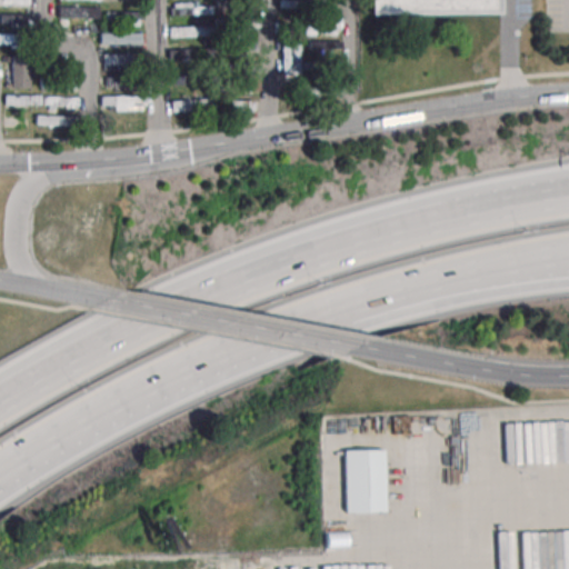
[(279,10),(303,9),(302,0),(288,0),(278,0),(279,10)]
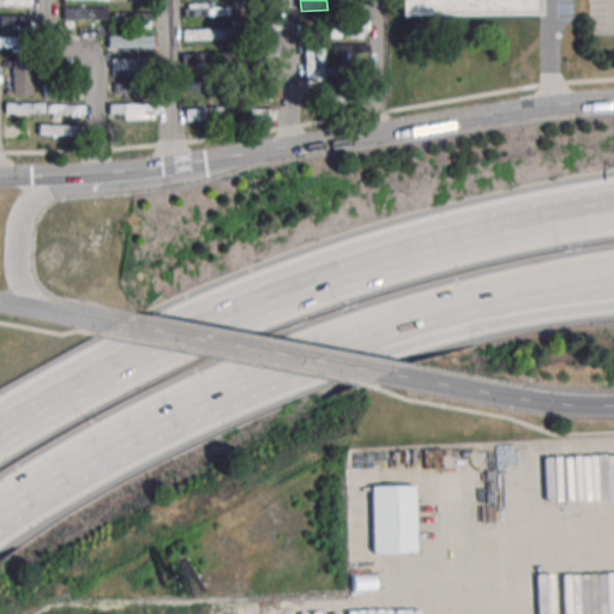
[(401,0),(401,6),(450,6),(450,14),(539,14),(539,0),(401,0)]
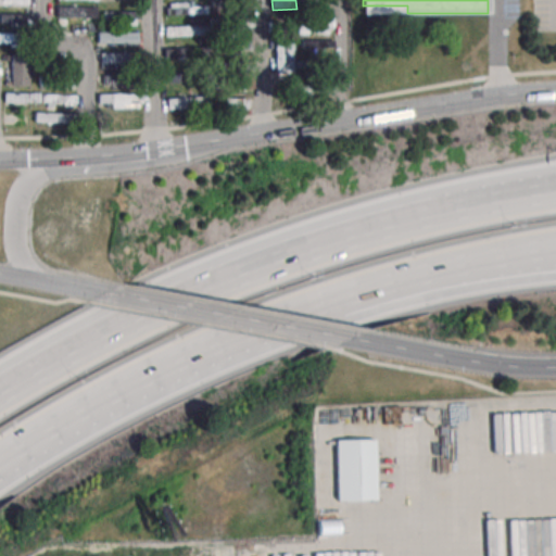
[(206,2),(165,2),(165,14),(206,14),(206,2)]
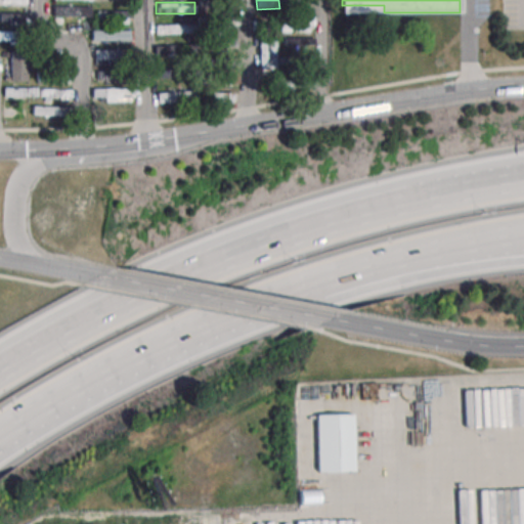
[(90,6),(53,6),(53,17),(90,17),(90,6)]
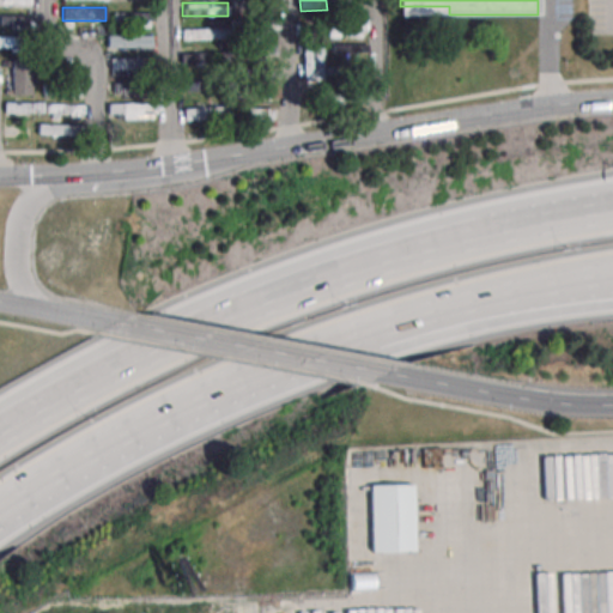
[(113,13),(113,25),(152,25),(152,13),(113,13)]
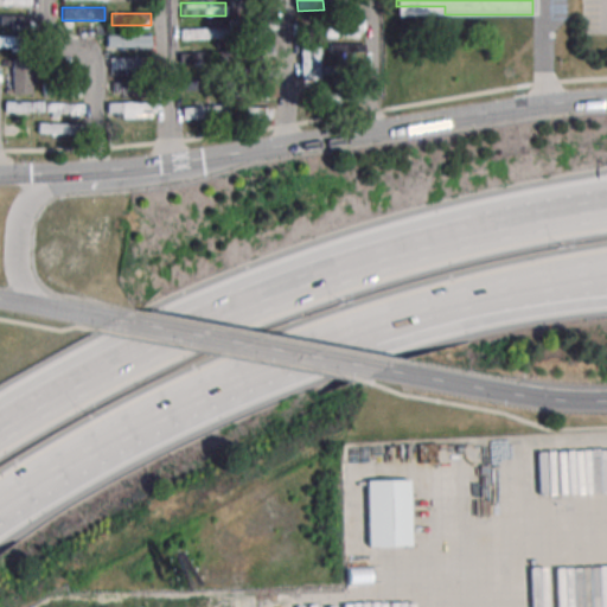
[(315,13),(298,16),(300,31),(318,29),(315,13)]
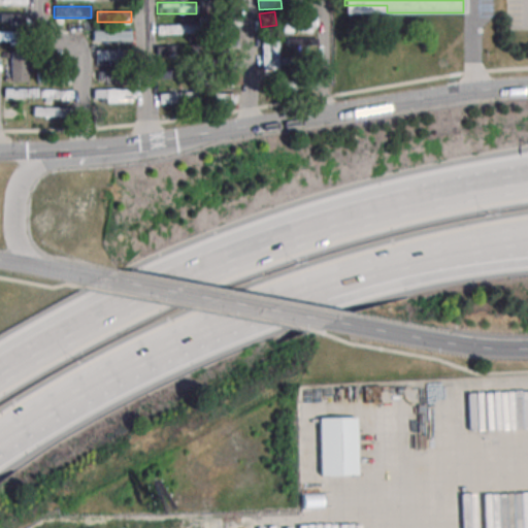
[(23,13),(0,12),(0,23),(23,23),(23,13)]
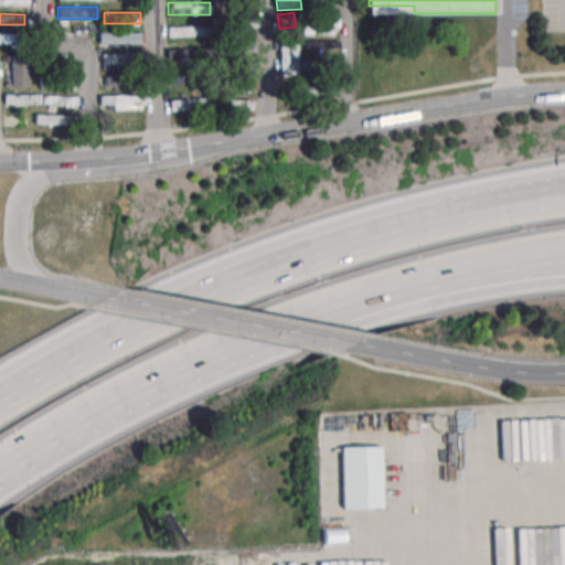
[(339,33),(339,18),(304,18),(304,33),(339,33)]
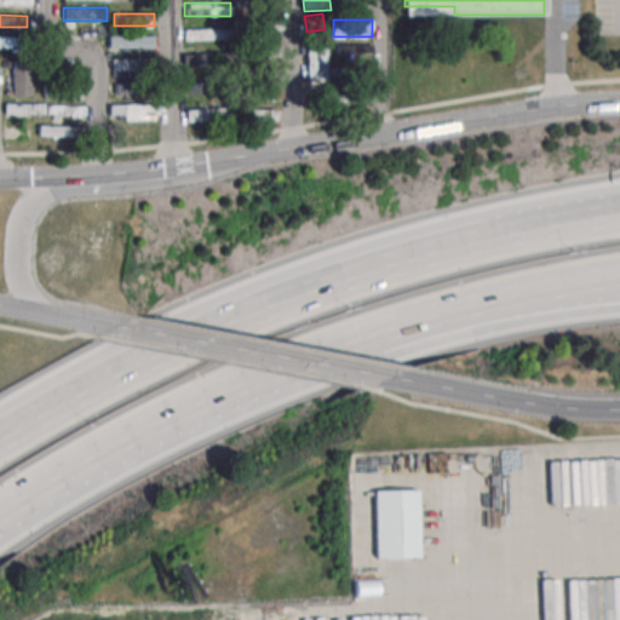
[(230,28),(183,28),(183,40),(230,40),(230,28)]
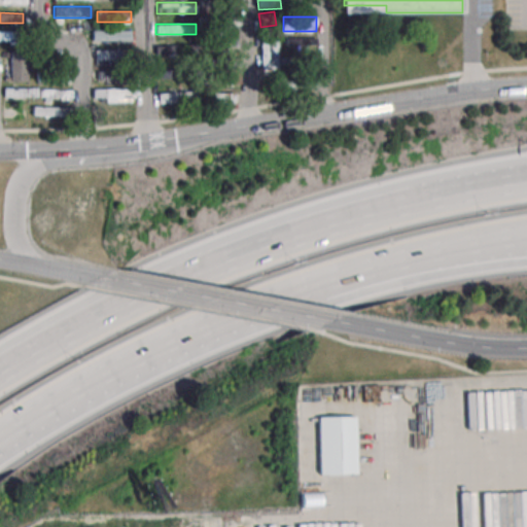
[(0,40),(15,40),(15,31),(0,30),(0,40)]
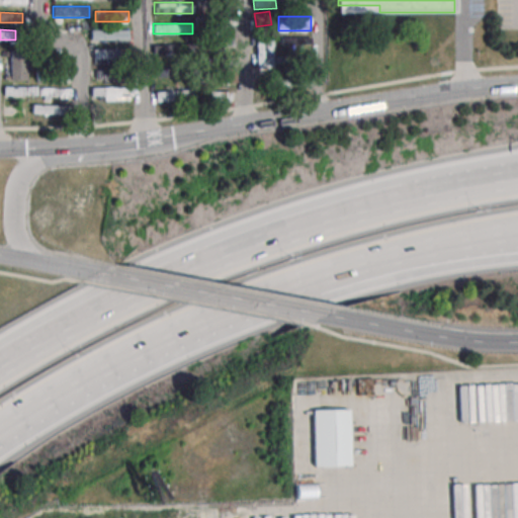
[(90,29),(90,39),(127,39),(127,29),(90,29)]
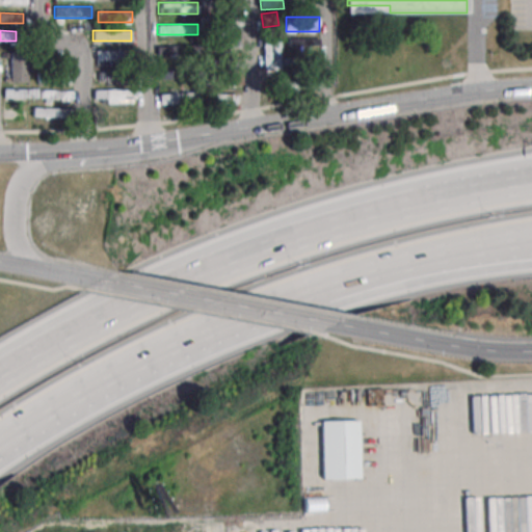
[(263,70),(280,70),(280,41),(263,41),(263,70)]
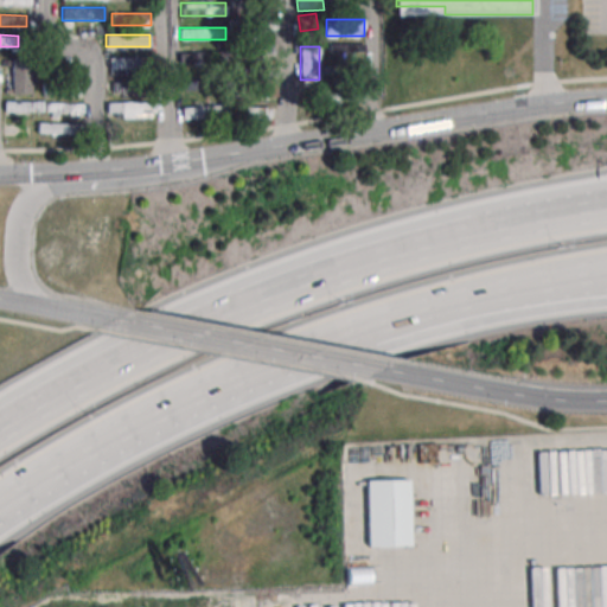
[(179,64),(227,64),(227,52),(179,52),(179,64)]
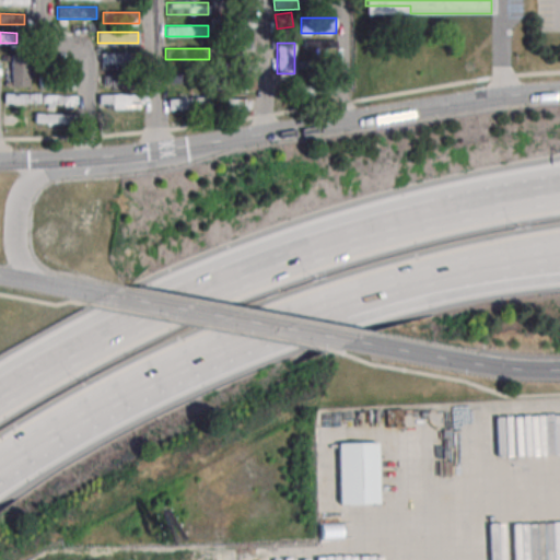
[(128,63),(128,53),(100,53),(100,63),(128,63)]
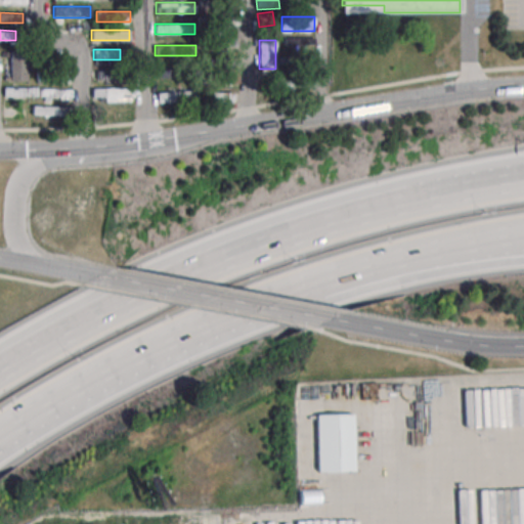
[(9,82),(27,82),(27,54),(9,54),(9,82)]
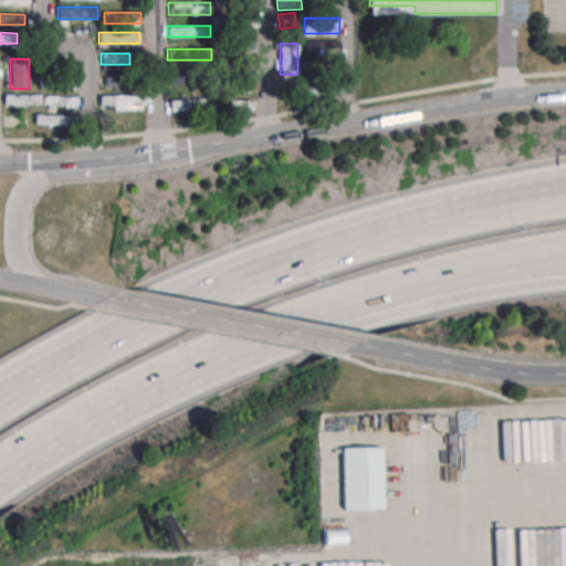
[(209,83),(209,73),(170,73),(170,83),(209,83)]
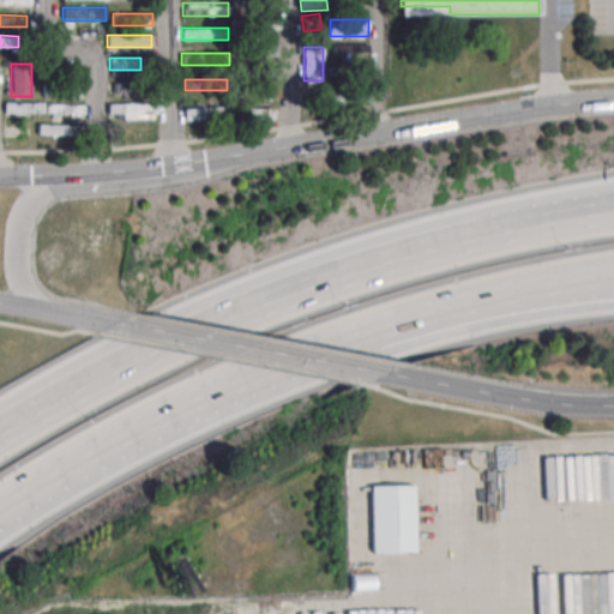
[(148,94),(148,83),(110,83),(110,94),(148,94)]
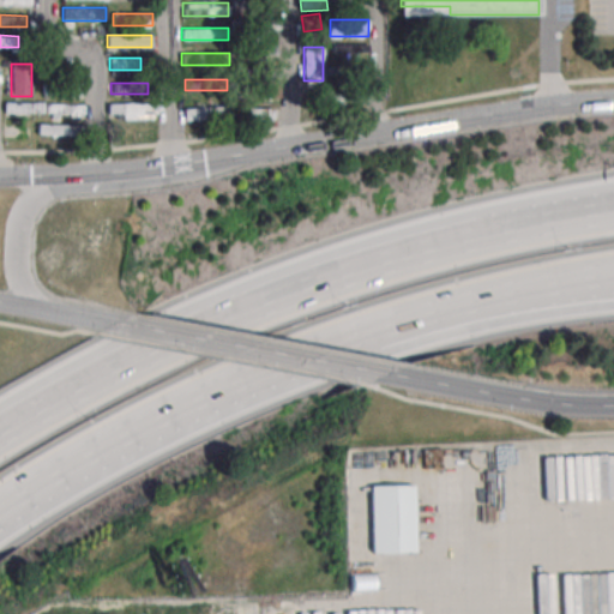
[(280,85),(246,86),(246,97),(280,96),(280,85)]
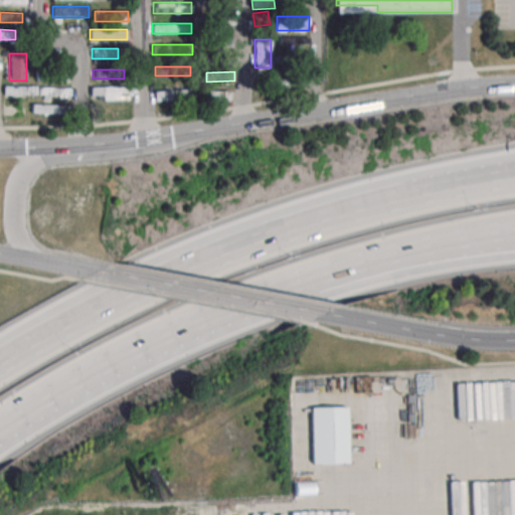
[(69,88),(3,87),(3,96),(69,96),(69,88)]
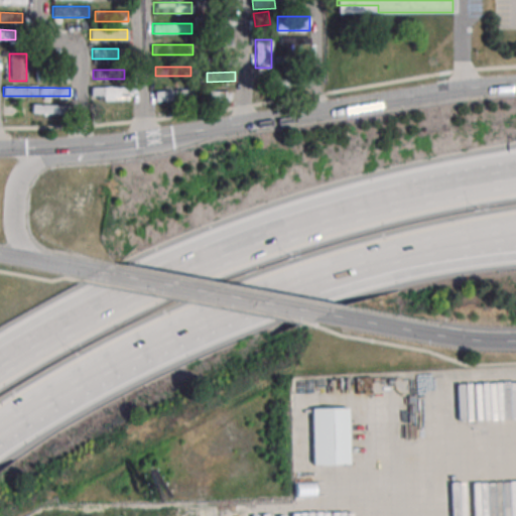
[(91,88),(91,99),(130,99),(130,87),(91,88)]
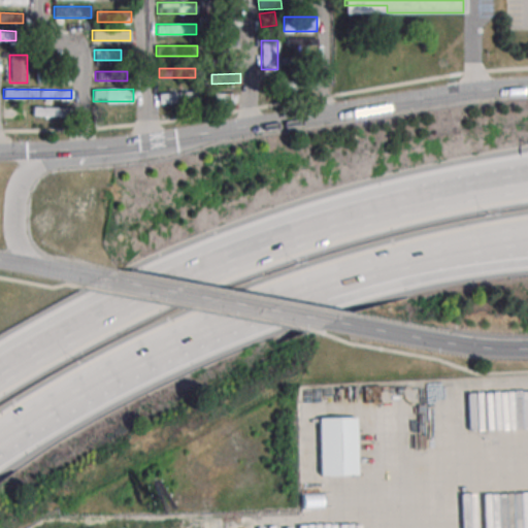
[(199,102),(199,92),(158,92),(158,102),(199,102)]
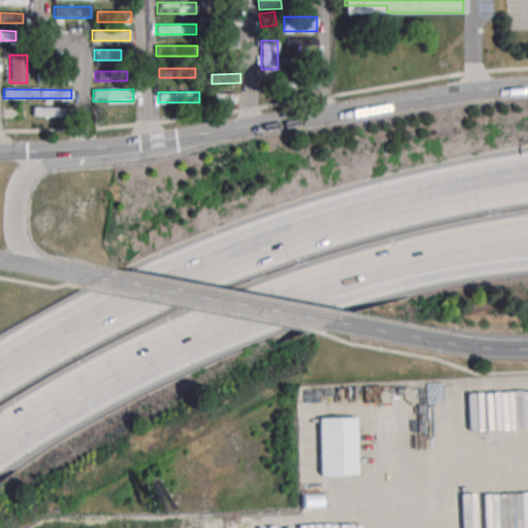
[(235,93),(212,93),(212,103),(235,103),(235,93)]
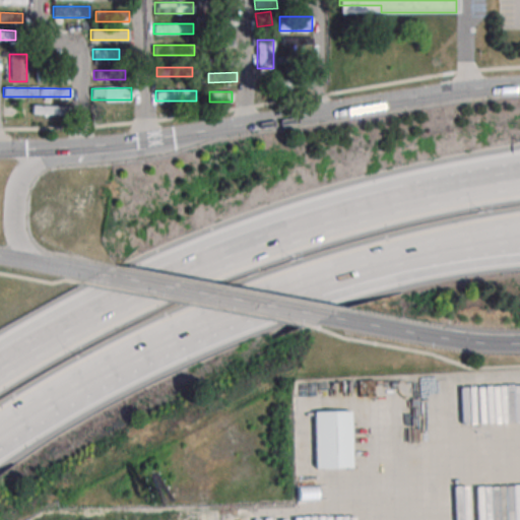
[(66,115),(66,106),(31,106),(31,115),(66,115)]
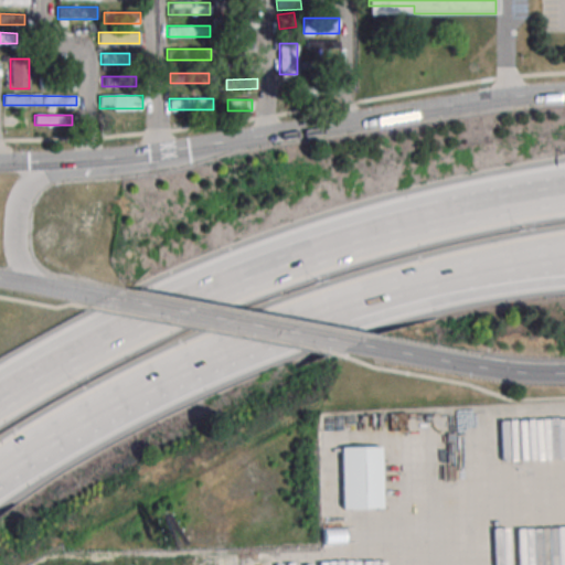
[(382,508),(382,448),(343,448),(343,508),(382,508)]
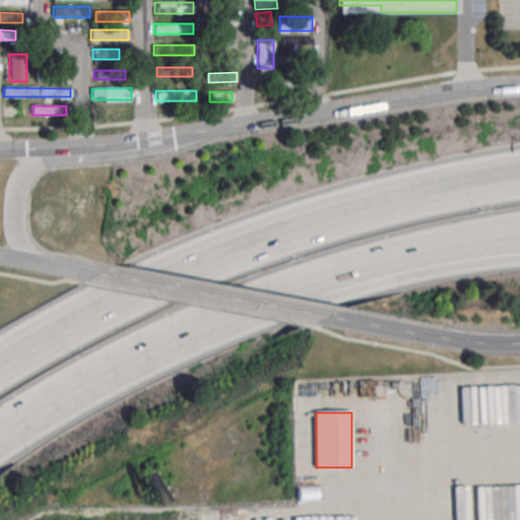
[(312,500),(312,477),(296,477),(296,500),(312,500)]
